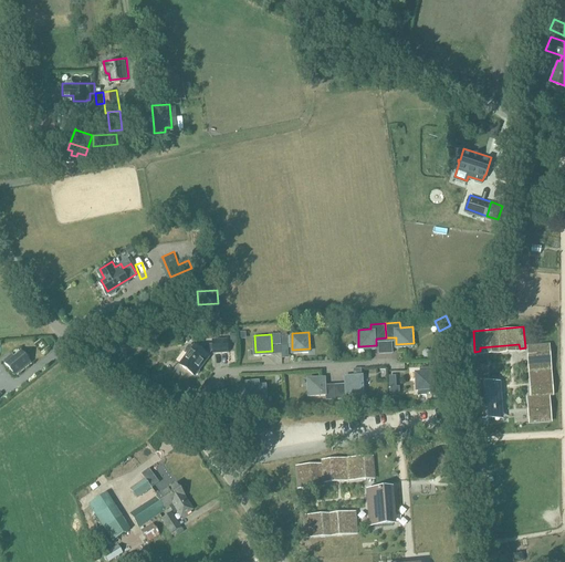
[(215,350),(228,350),(227,336),(213,336),(215,341),(207,342),(202,347),(195,342),(194,343),(192,342),(189,342),(187,346),(187,349),(189,350),(180,361),(196,372),(210,353),(208,352),(212,347),(215,347),(215,350)]
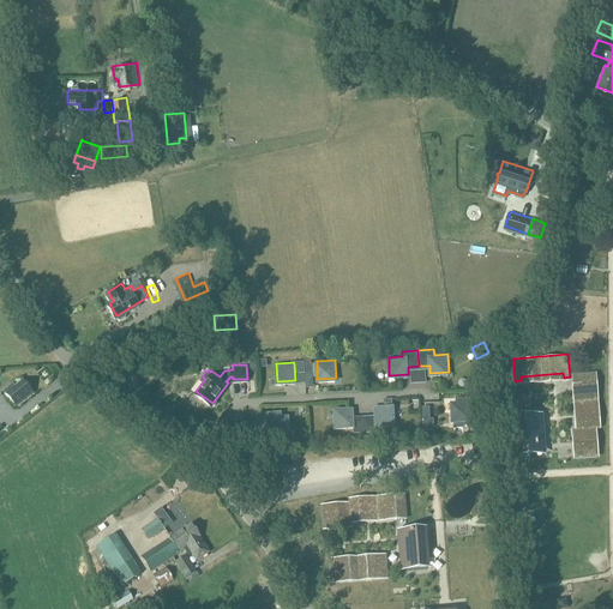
[(601,426),(596,371),(574,372),(574,379),(578,378),(581,421),(577,421),(577,427),(580,448),(575,448),(576,454),(599,453),(596,426),(601,426)]
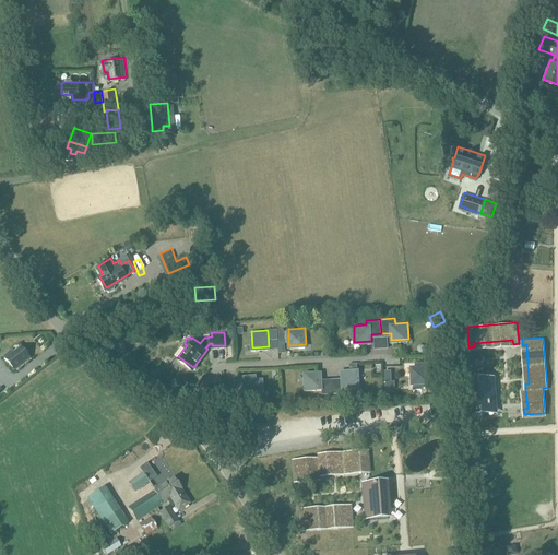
[(13,347),(6,353),(15,366),(31,355),(22,344),(14,350),(13,347)]
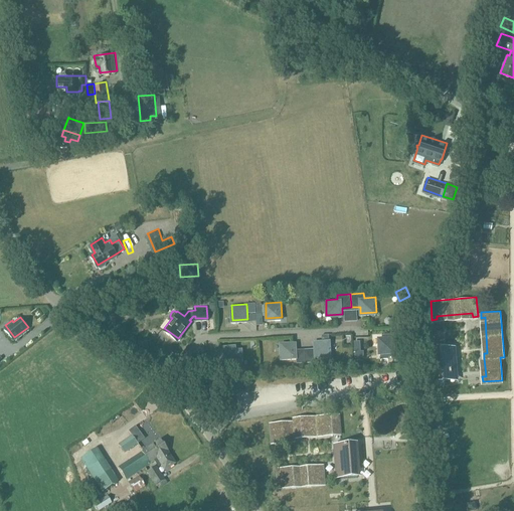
[(381,351),(381,356),(388,356),(388,351),(396,351),(395,334),(394,334),(394,330),(385,330),(385,332),(383,332),(383,335),(378,335),(379,351),(381,351)]
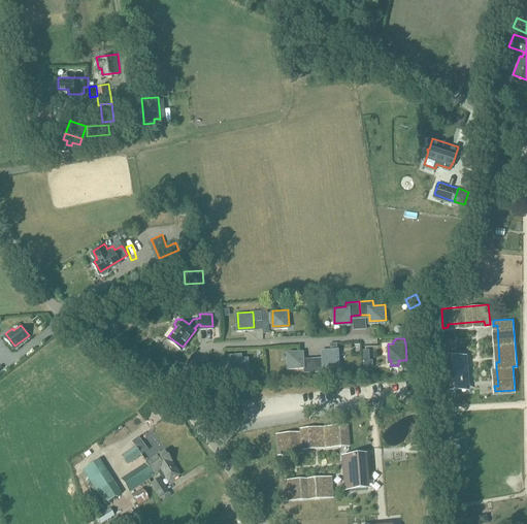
[(323,349),(323,364),(339,363),(338,348),(323,349)]
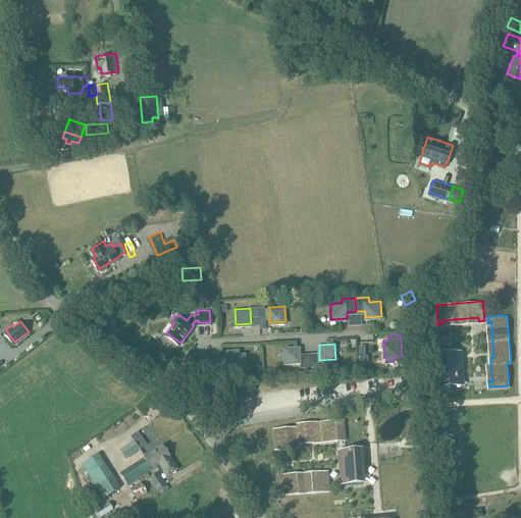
[(301,361),(301,352),(300,346),(284,347),(285,362),(301,361)]
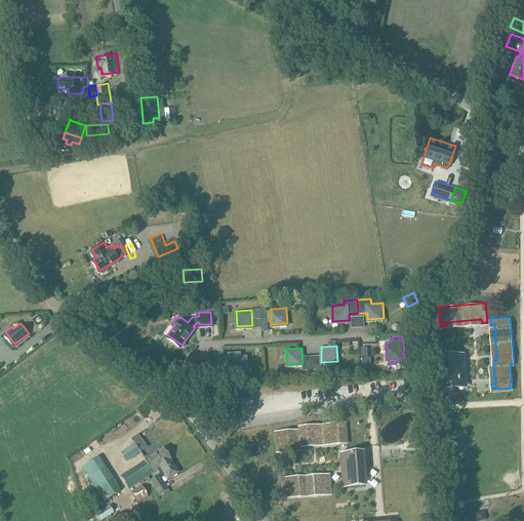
[(226,367),(241,366),(240,351),(225,352),(226,367)]
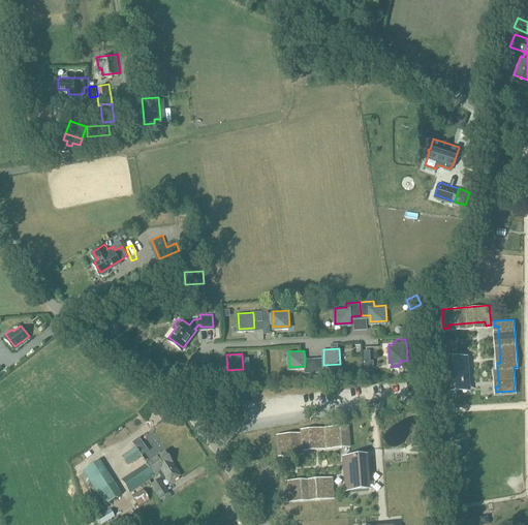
[(470,380),(469,353),(443,356),(445,391),(466,389),(466,380),(470,380)]
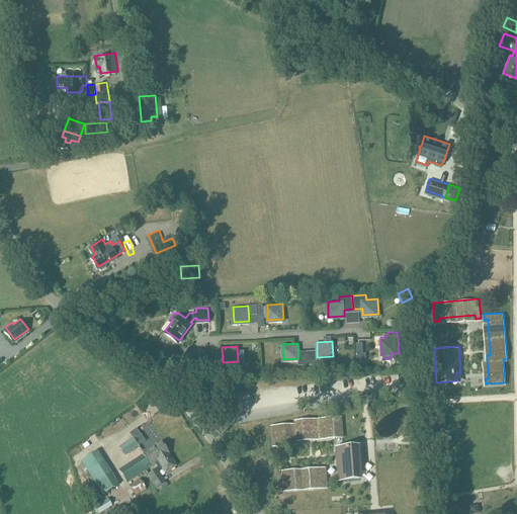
[(317,357),(317,348),(308,349),(308,363),(318,362),(317,357)]
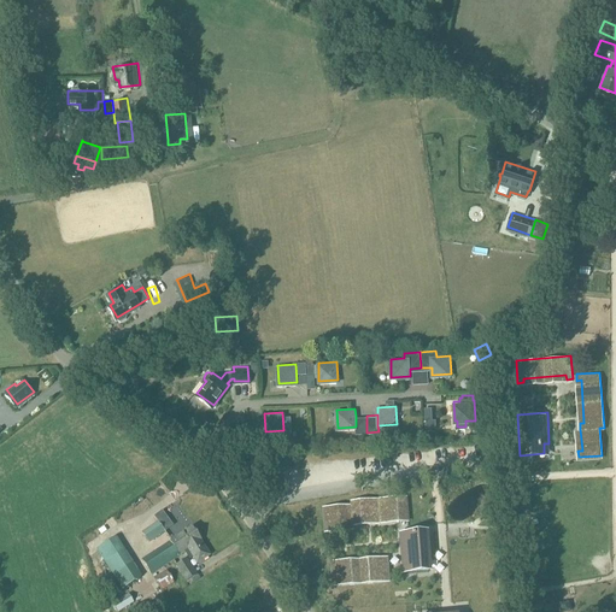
[(367,433),(367,416),(356,416),(356,427),(356,433),(367,433)]
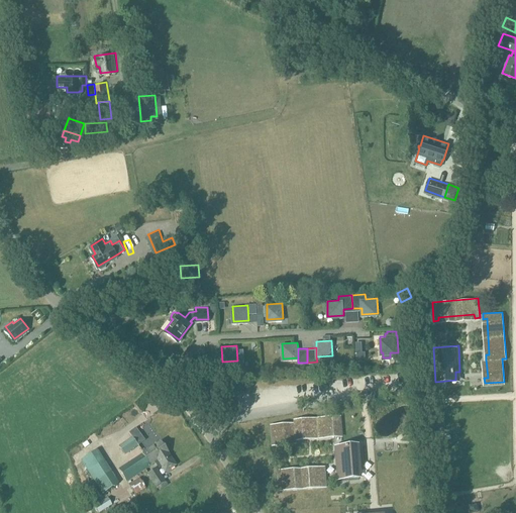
[(367,348),(364,349),(356,349),(357,361),(367,360),(367,348)]
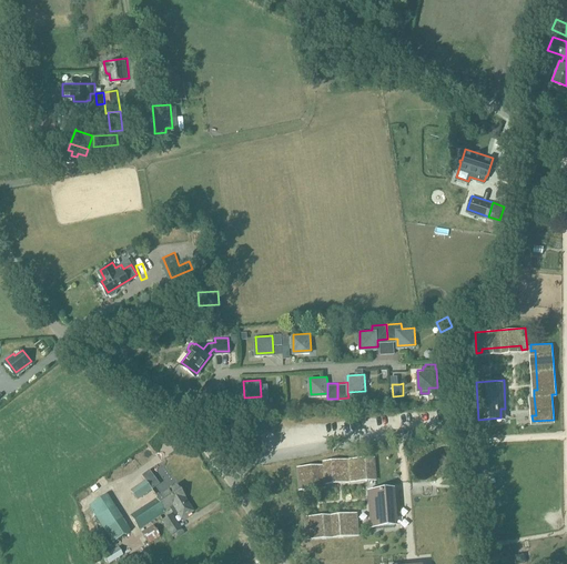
[(387,404),(387,394),(376,395),(377,404),(387,404)]
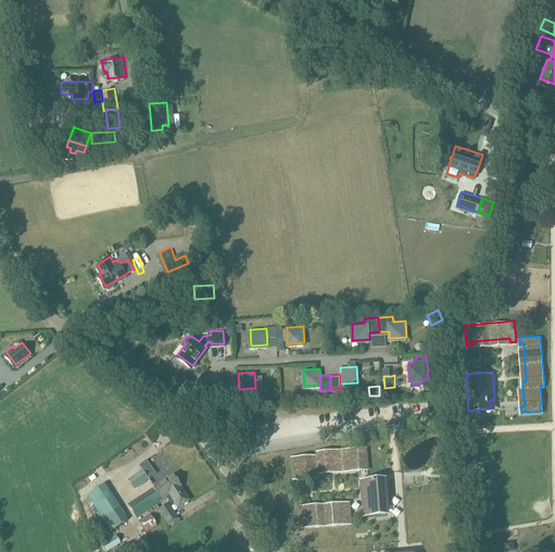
[(316,449),(316,452),(291,454),(293,477),(297,477),(297,473),(322,472),(322,467),(343,466),(344,469),(347,469),(347,465),(369,464),(367,444),(316,449)]
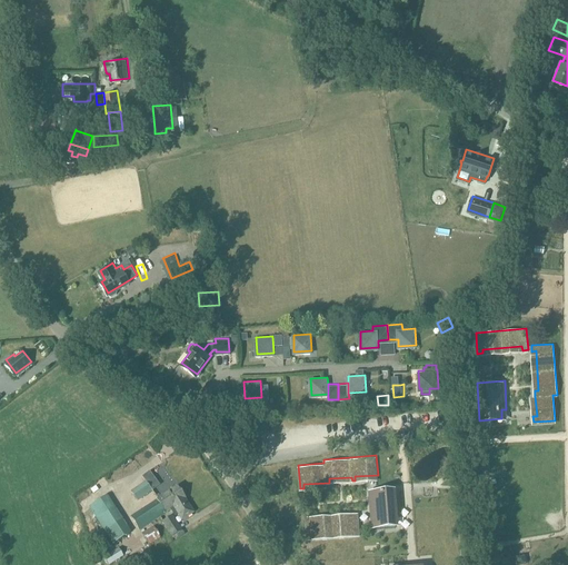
[(153,486),(146,477),(132,488),(139,497),(153,486)]
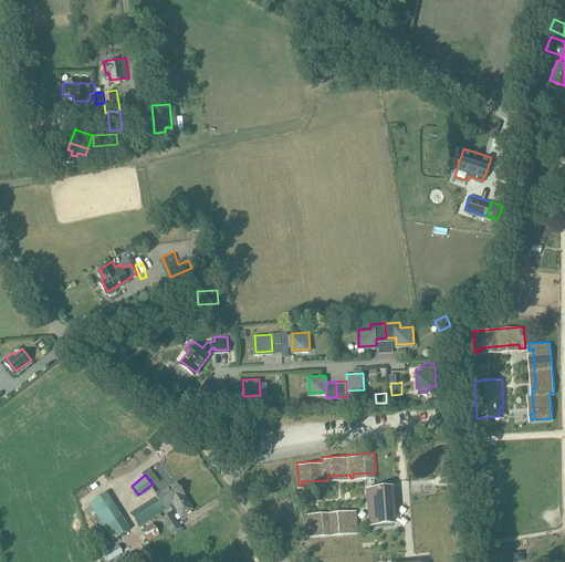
[(163,490),(163,489),(156,493),(166,508),(171,503),(171,502),(174,501),(185,493),(186,493),(177,480),(163,490)]
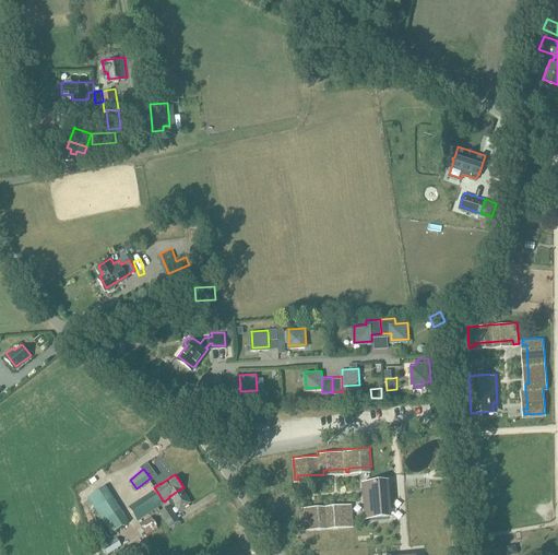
[(370,508),(370,517),(392,515),(389,477),(363,480),(365,508),(370,508)]
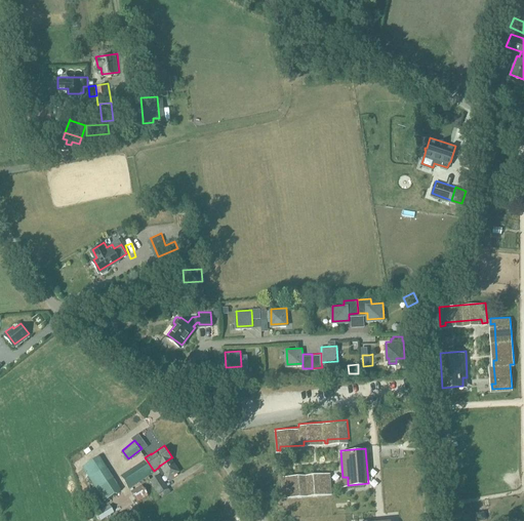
[(83,465),(90,476),(107,465),(99,454),(83,465)]
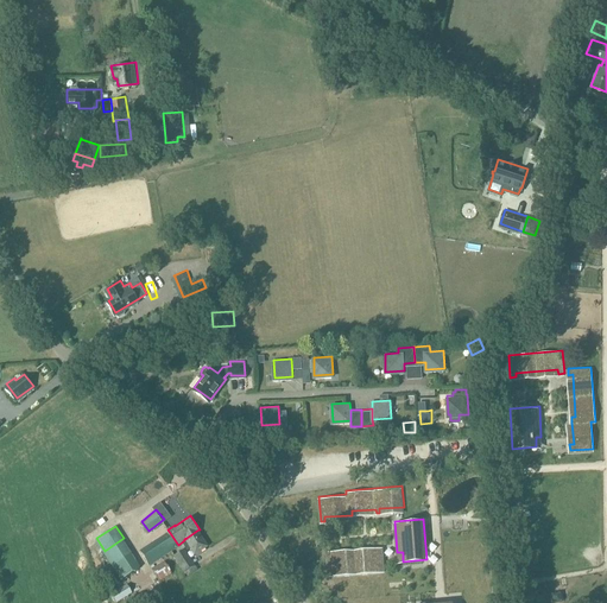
[(178,545),(168,529),(140,547),(150,563),(178,545)]
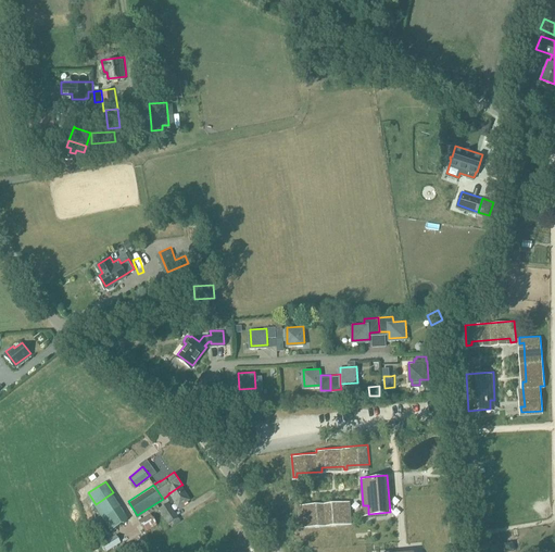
[(171,492),(168,493),(168,494),(173,500),(175,499),(179,504),(189,498),(181,485),(171,492)]
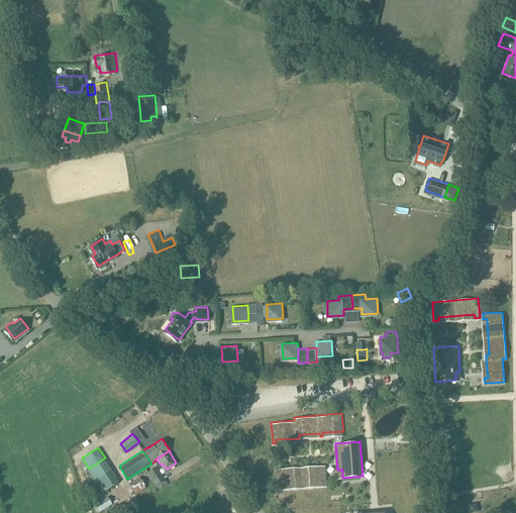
[(277,468),(279,489),(327,485),(326,464),(277,468)]
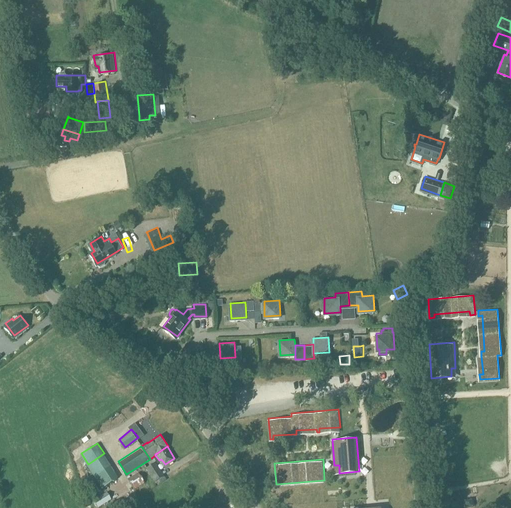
[(147,465),(156,480),(160,477),(162,481),(168,478),(156,460),(147,465)]
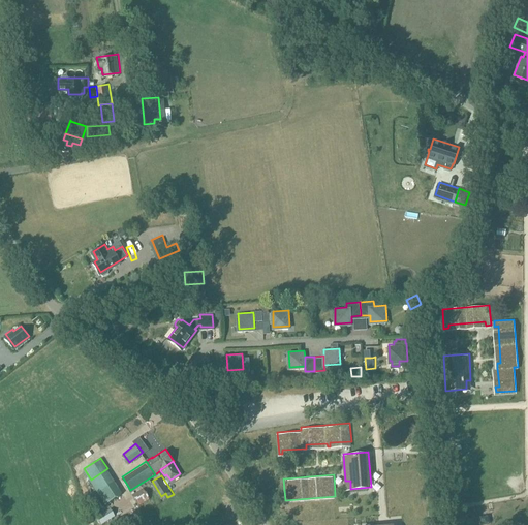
[(150,496),(145,486),(144,486),(134,491),(135,493),(133,495),(140,503),(150,496)]
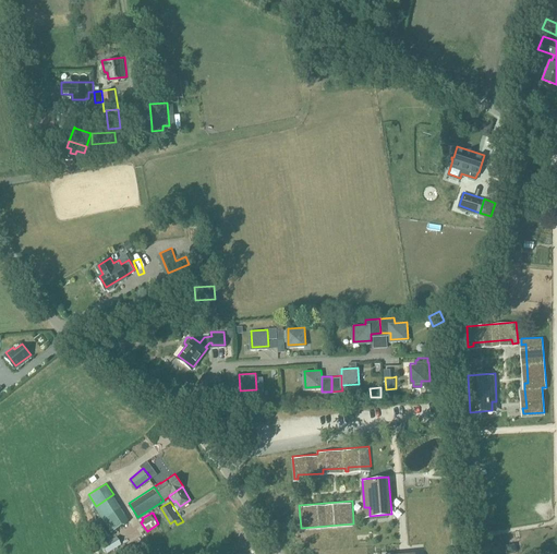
[(103,521),(91,529),(96,539),(109,530),(103,521)]
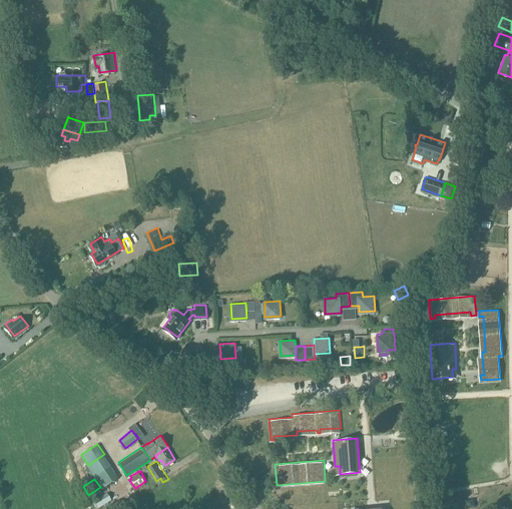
[(99,506),(113,498),(108,490),(94,498),(99,506)]
